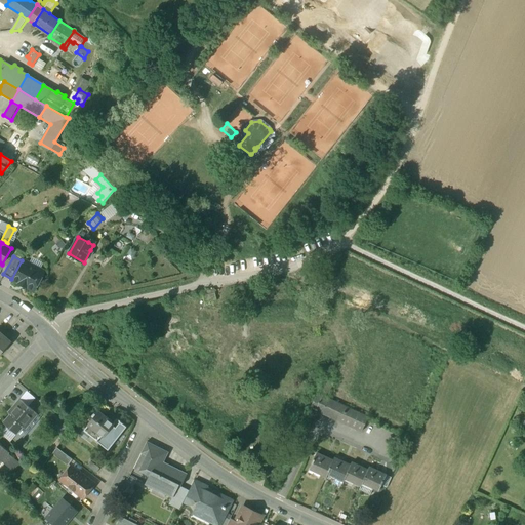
[(43,272),(22,260),(11,279),(34,290),(39,280),(42,279),(43,276),(43,273),(43,272)]
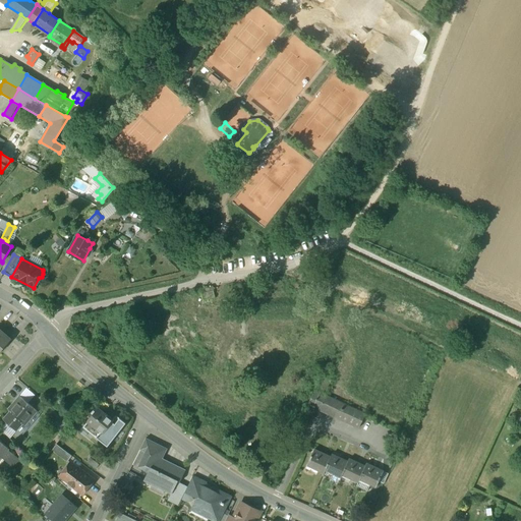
[(214,291),(201,293),(203,300),(215,298),(214,291)]
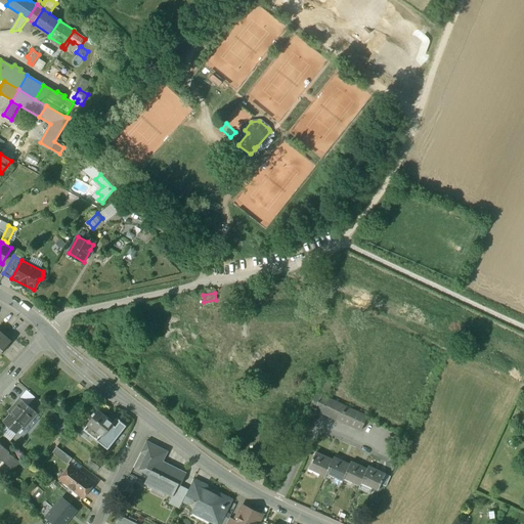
[(0,353),(10,342),(0,333),(0,353)]
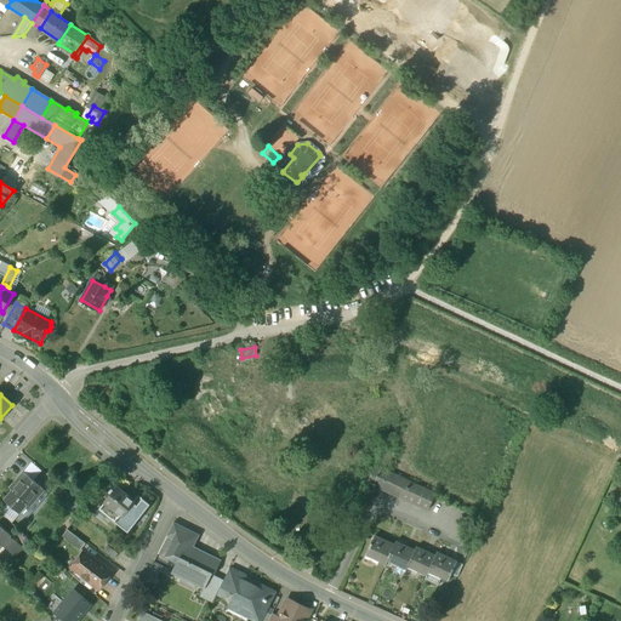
[(34,477),(41,469),(33,462),(26,469),(34,477)]
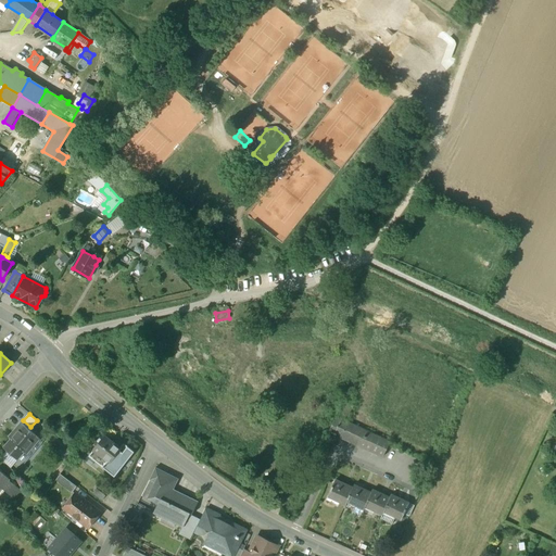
[(390,441),(341,418),(339,422),(388,446),(390,441)]
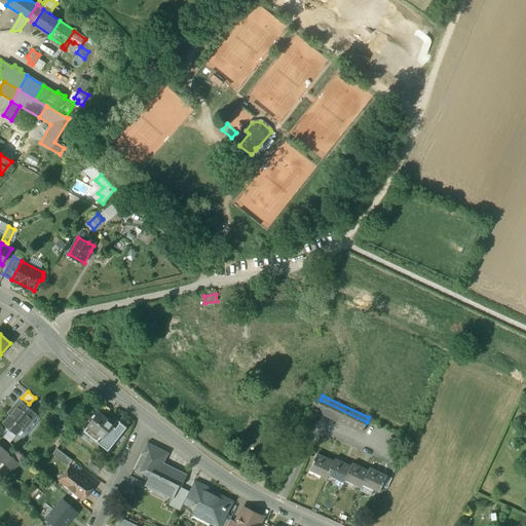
[(16,408),(3,423),(16,435),(30,419),(33,421),(37,415),(20,400),(14,406),(16,408)]
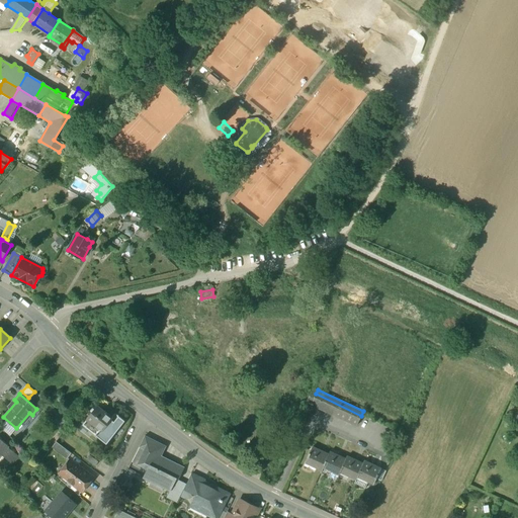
[(361,416),(316,394),(311,405),(356,426),(361,416)]
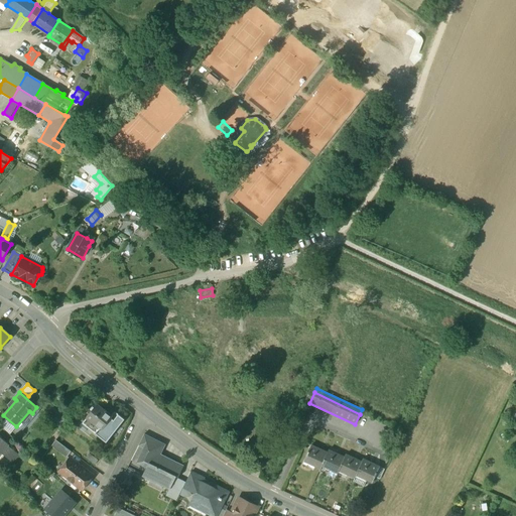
[(86,418),(98,426),(101,429),(112,415),(97,404),(86,418)]
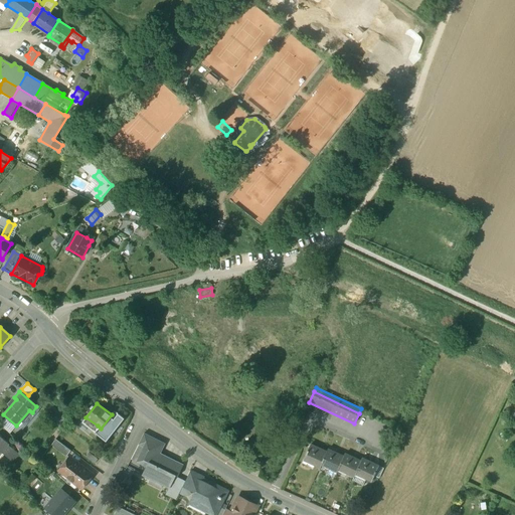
[(98,425),(94,432),(107,442),(124,418),(115,411),(112,414),(101,428),(98,425)]
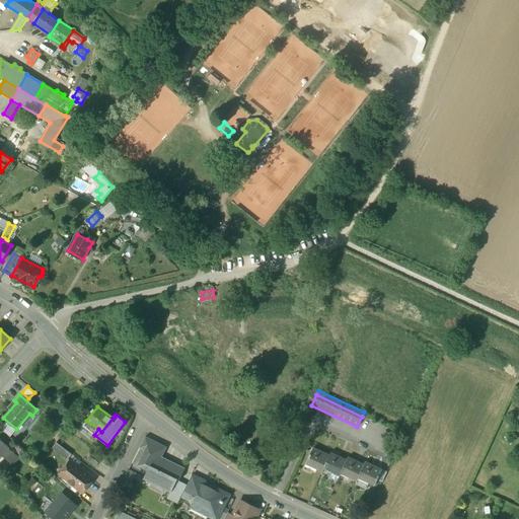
[(98,429),(86,421),(82,426),(94,435),(98,429)]
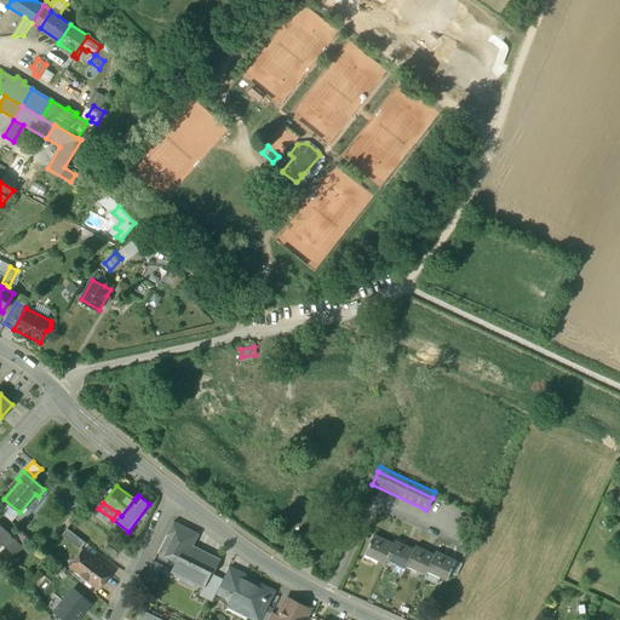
[(199,534),(173,521),(167,534),(173,538),(187,544),(187,543),(193,546),(199,534)]
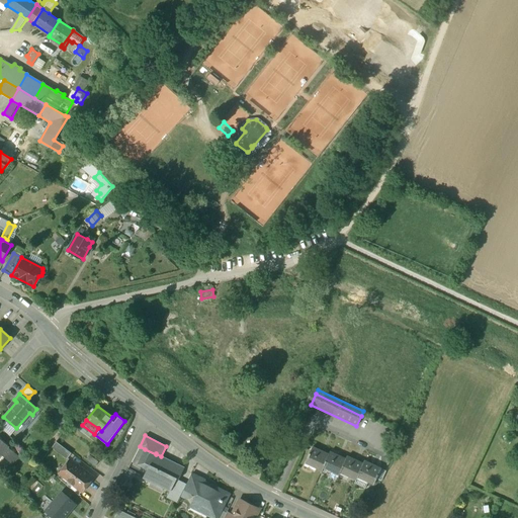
[(0,438),(0,457),(3,455),(9,459),(15,453),(8,446),(0,438)]
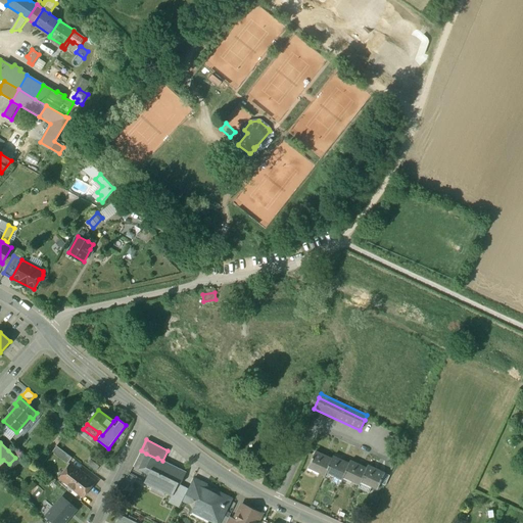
[(72,458),(56,445),(52,450),(67,463),(72,458)]
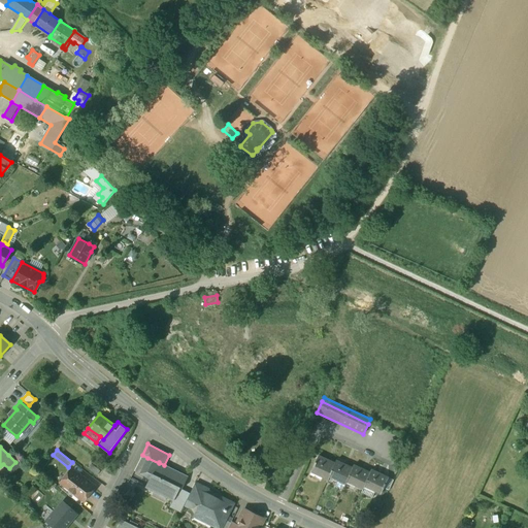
[(147,458),(142,455),(136,466),(142,469),(147,458)]
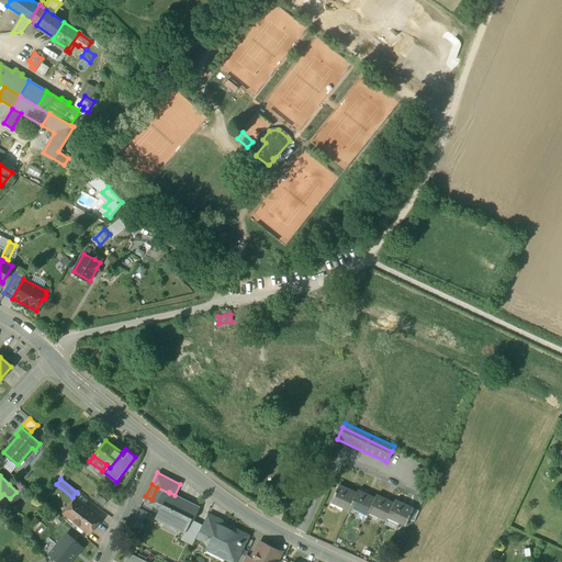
[(348,490),(338,485),(334,495),(332,501),(349,509),(350,506),(356,495),(347,491),(348,490)]
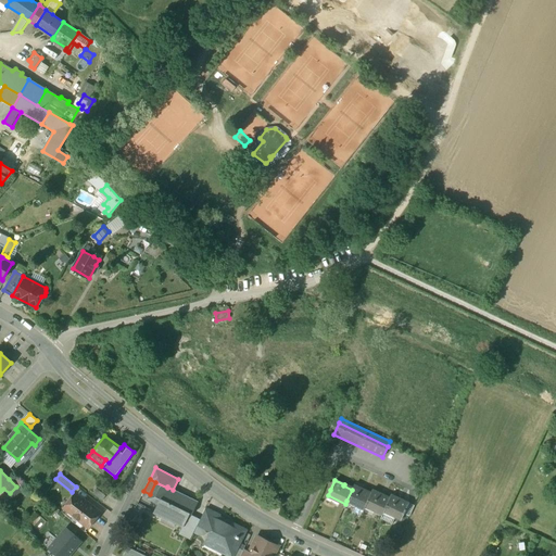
[(167,488),(155,482),(150,494),(160,500),(161,498),(162,500),(167,488)]
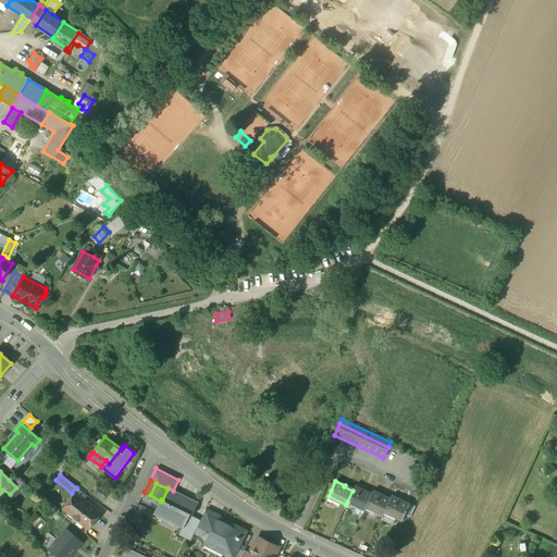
[(362,491),(355,486),(353,491),(347,502),(364,510),(366,506),(371,496),(362,491)]
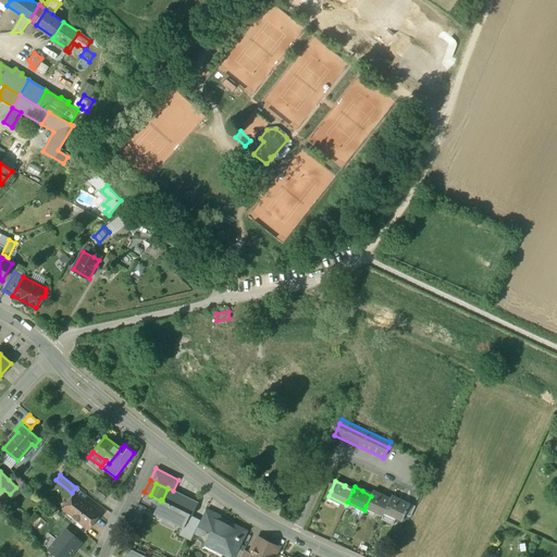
[(173,491),(168,487),(168,489),(162,500),(161,499),(160,500),(153,514),(183,528),(183,529),(189,515),(193,516),(199,503),(173,491)]
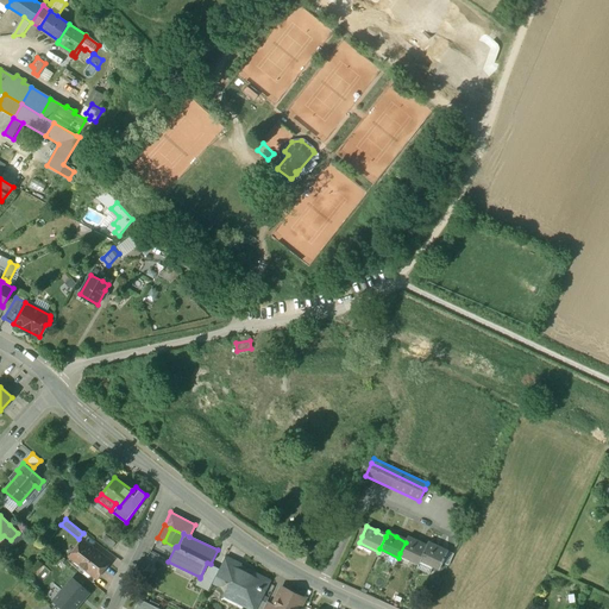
[(418,542),(408,538),(406,542),(400,553),(419,563),(421,559),(426,548),(416,544),(418,542)]
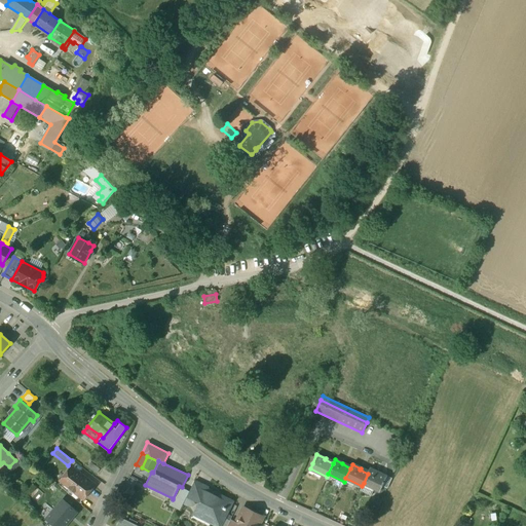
[(87,492),(94,485),(71,467),(61,480),(82,498),(84,496),(85,496),(87,494),(87,492)]
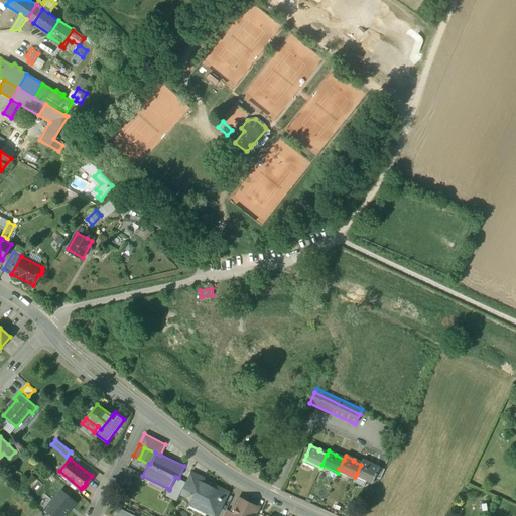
[(371,464),(363,459),(361,465),(357,474),(373,482),(375,477),(376,477),(379,469),(371,465),(371,464)]
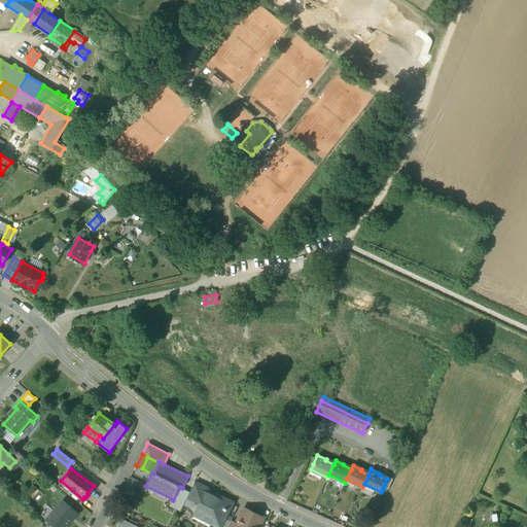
[(208,489),(195,482),(189,492),(186,497),(200,504),(207,490),(208,489)]
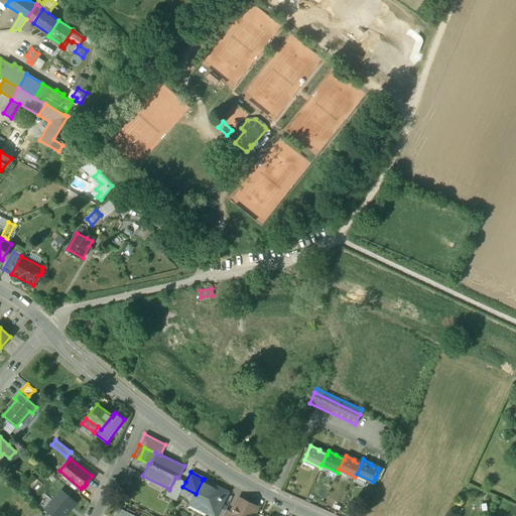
[(175,477),(169,490),(169,489),(165,496),(176,501),(182,487),(185,482),(178,478),(175,477)]
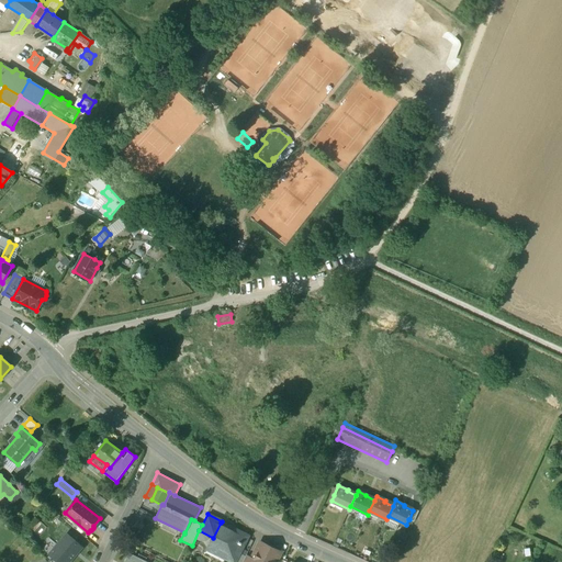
[(248,536),(221,523),(213,538),(209,548),(210,551),(214,553),(218,552),(220,550),(227,553),(226,557),(227,560),(232,561),(233,561),(236,561),(248,536)]
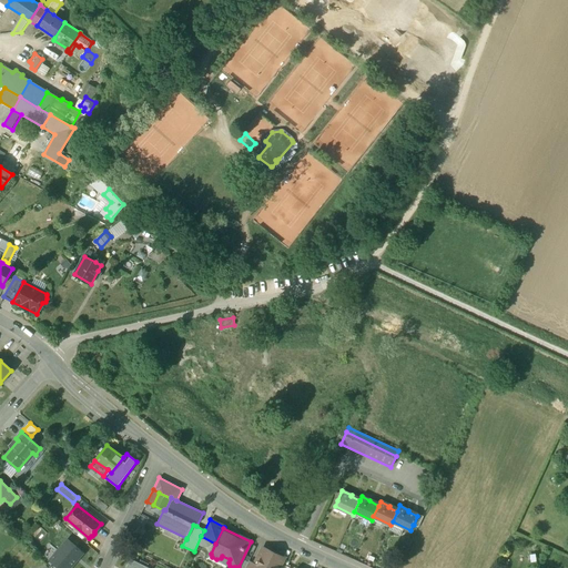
[(57,567),(58,567),(69,567),(83,553),(69,540),(50,560),(57,567)]
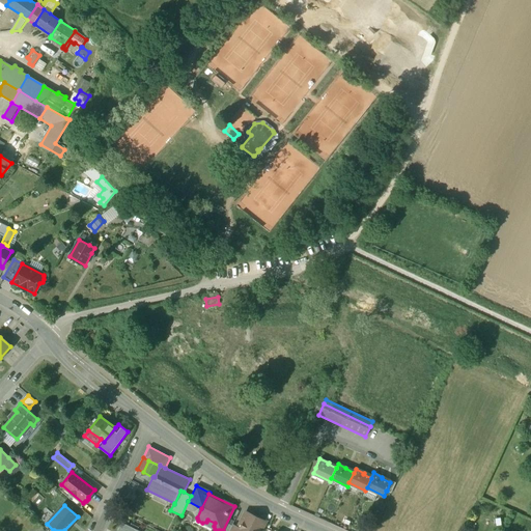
[(262,522),(246,513),(239,528),(241,529),(240,530),(257,530),(258,530),(261,529),(263,525),(262,522)]
